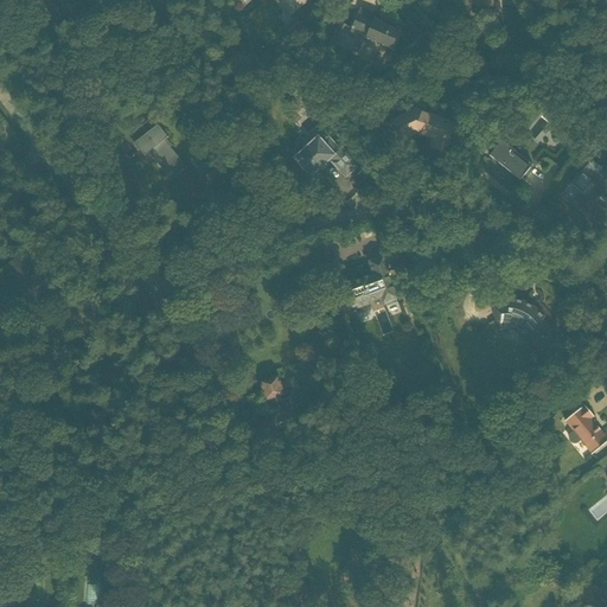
[(308,0),(275,0),(291,17),(308,0)]
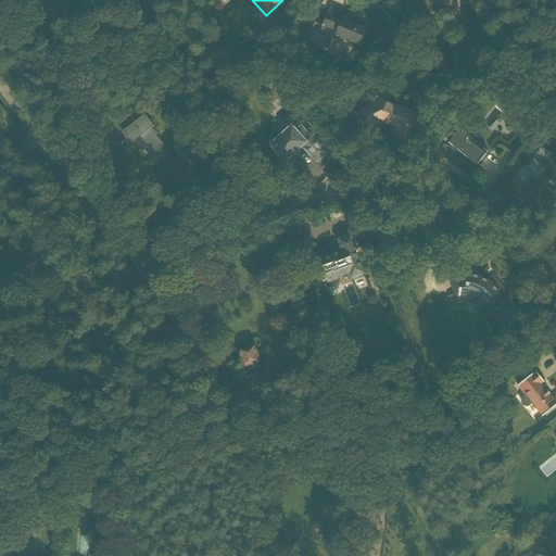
[(355,59),(368,28),(319,9),(306,40),(355,59)]
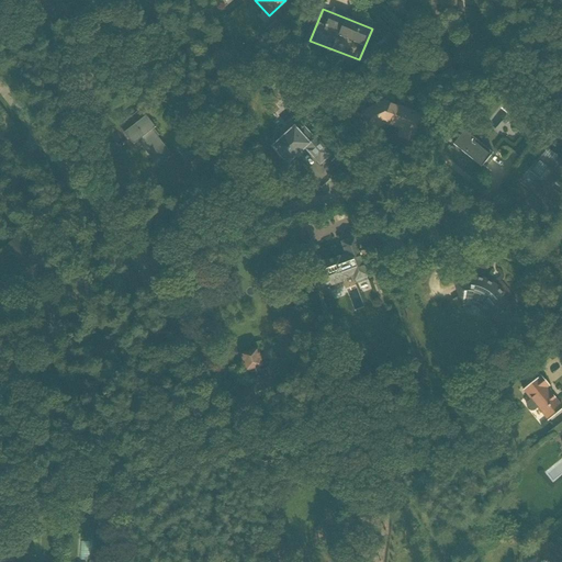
[(397,137),(413,143),(424,113),(382,99),(362,112),(370,130),(386,124),(400,128),(397,137)]
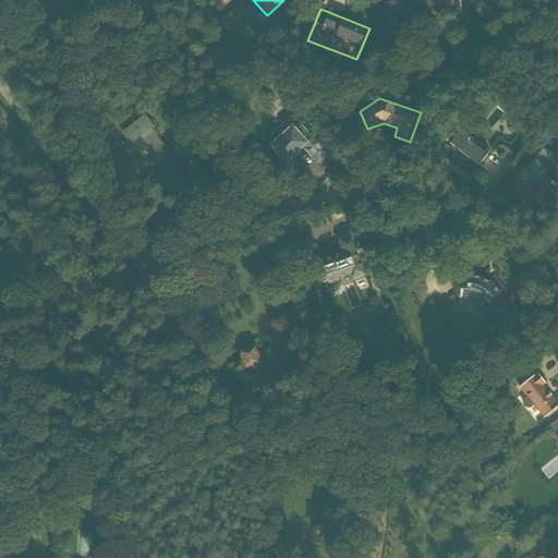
[(504,117),(513,124),(518,118),(508,111),(504,117)]
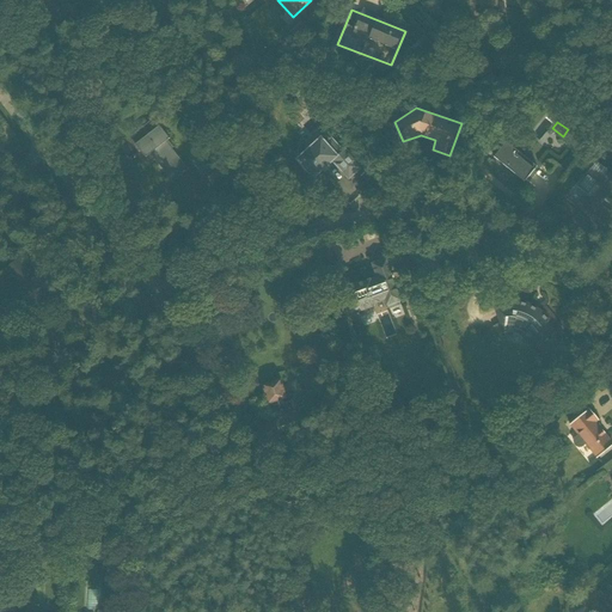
[(194,166),(160,124),(135,144),(169,185),(194,166)]
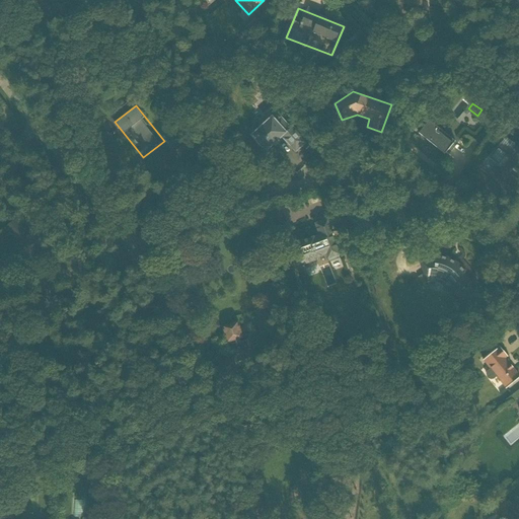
[(297,153),(309,142),(279,110),(251,137),(267,153),(283,138),(297,153)]
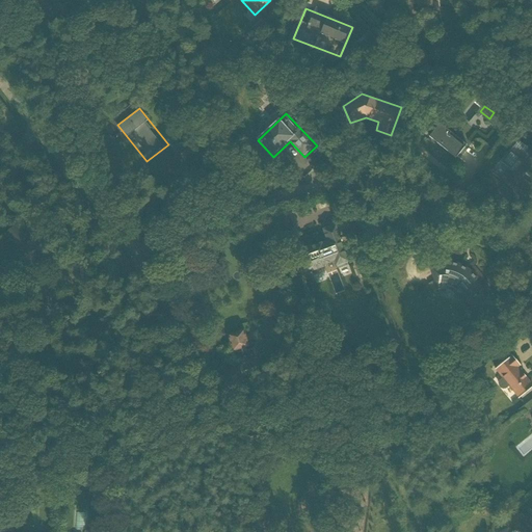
[(431,136),(457,157),(468,145),(442,124),(431,136)]
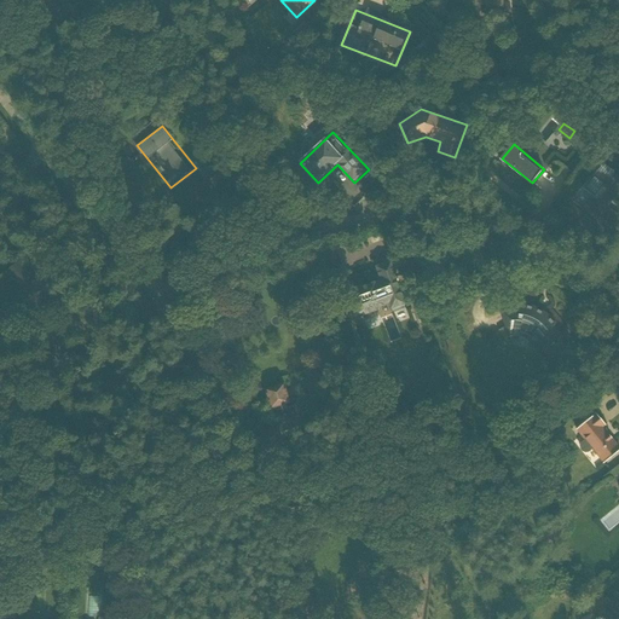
[(582,209),(597,221),(618,194),(618,173),(602,161),(582,187),(591,196),(582,209)]
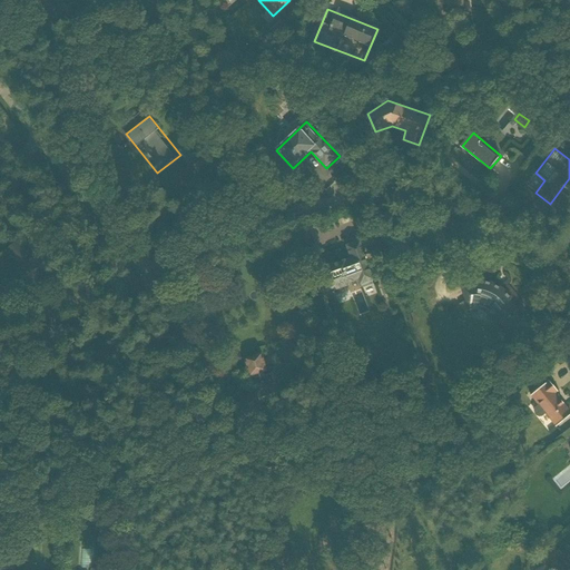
[(352,305),(361,303),(356,287),(374,283),(360,231),(342,235),(346,253),(331,256),(340,287),(346,286),(352,305)]
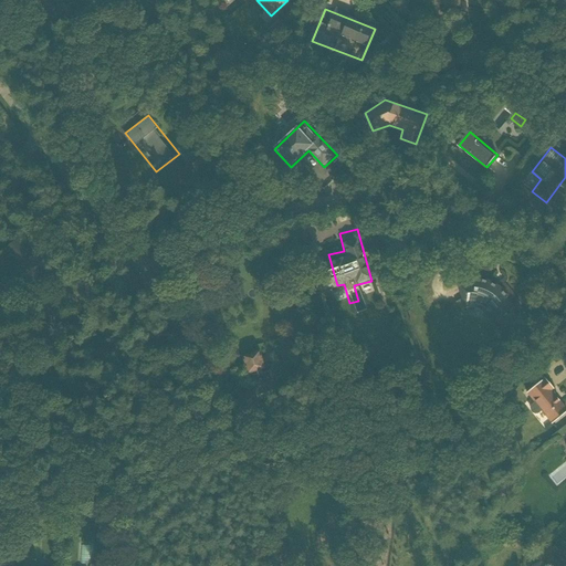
[(4,252),(32,281),(45,269),(18,240),(4,252)]
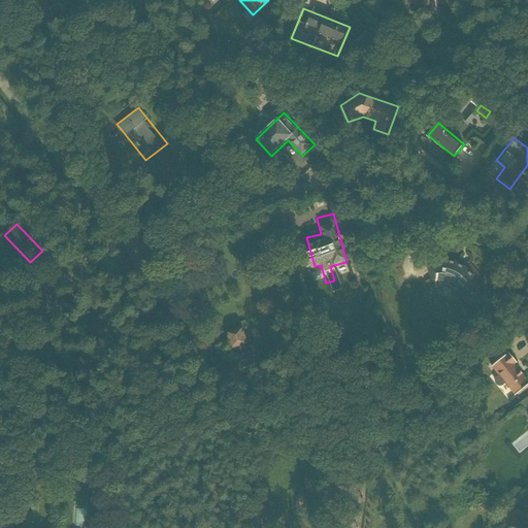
[(451,292),(455,295),(465,287),(477,289),(474,274),(470,270),(465,265),(458,262),(452,260),(444,259),(426,261),(433,286),(439,286),(443,286),(447,288),(449,289),(451,292)]
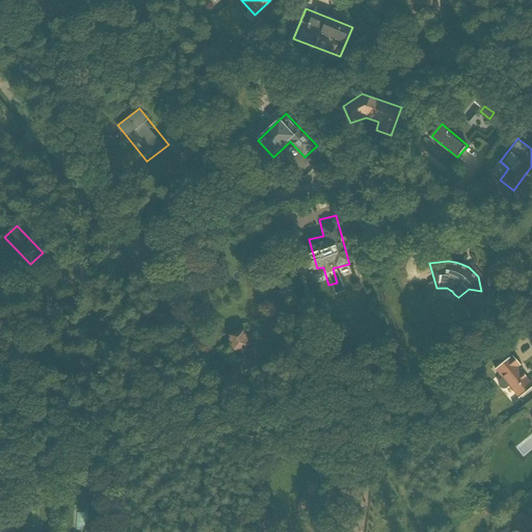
[(233,351),(250,346),(245,329),(228,335),(233,351)]
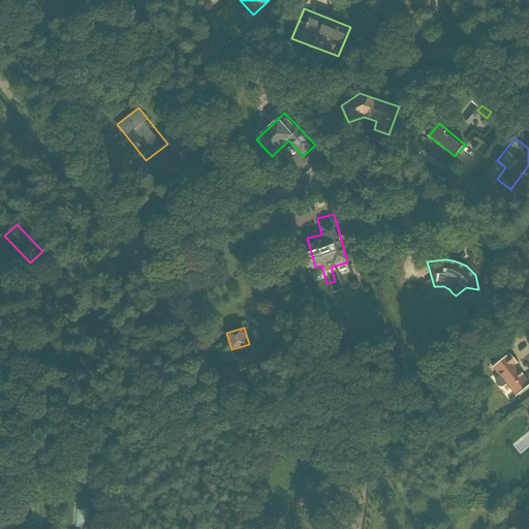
[(493,367),(517,397),(528,387),(528,376),(519,363),(510,352),(493,367)]
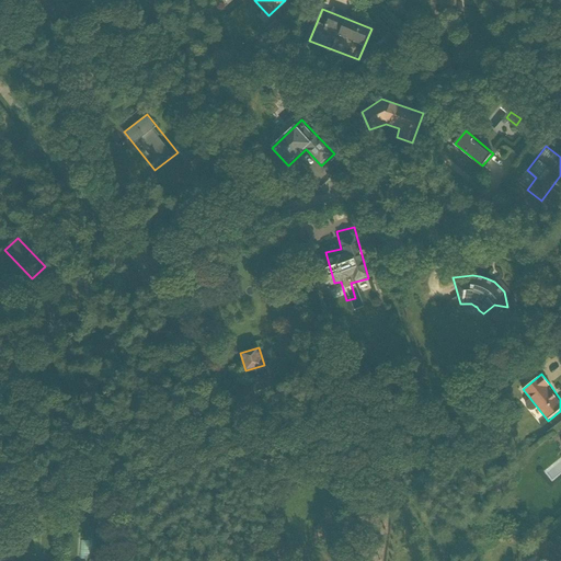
[(75,535),(73,550),(82,550),(83,535),(75,535)]
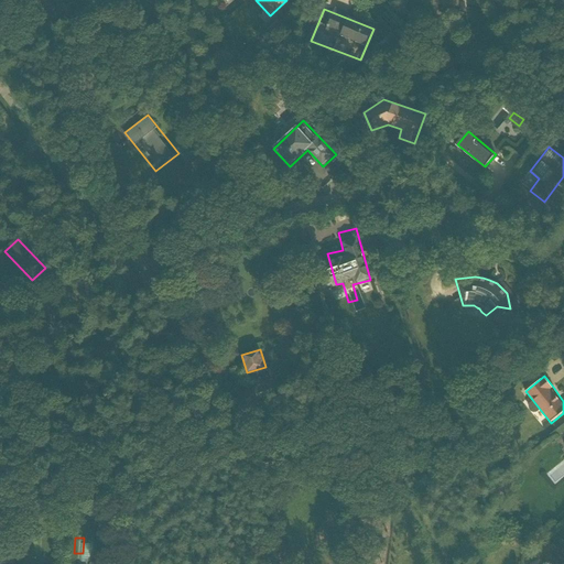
[(83,555),(84,563),(93,563),(90,553),(83,555)]
